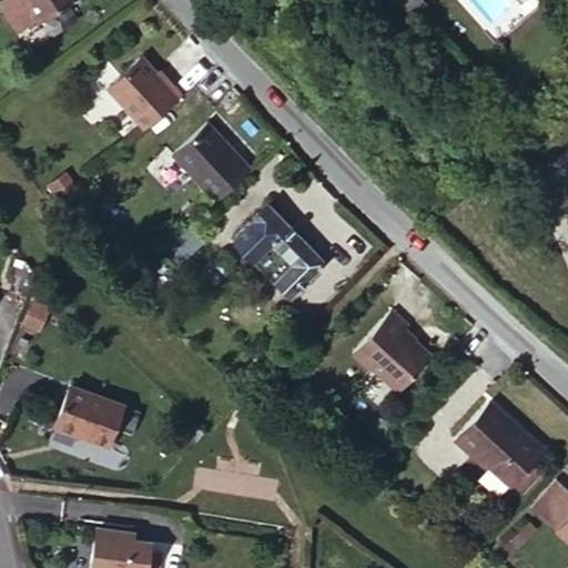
[(17,0),(40,31),(78,4),(74,0),(17,0)]
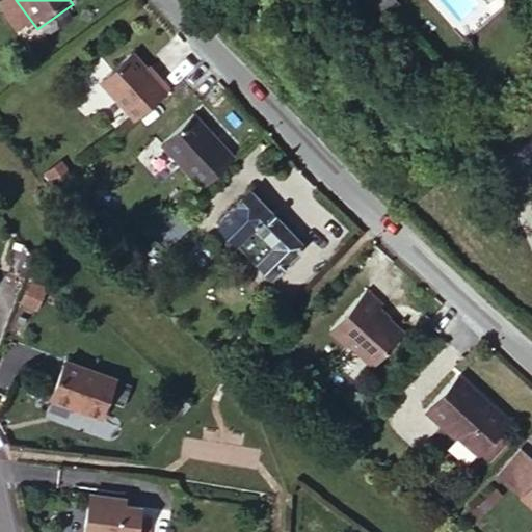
[(100,82),(133,120),(166,89),(153,75),(149,78),(129,55),(100,82)]
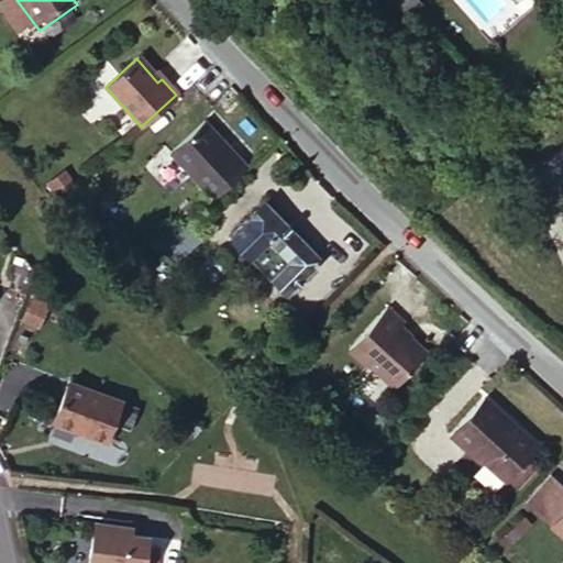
[(216,199),(249,167),(205,122),(170,153),(216,199)]
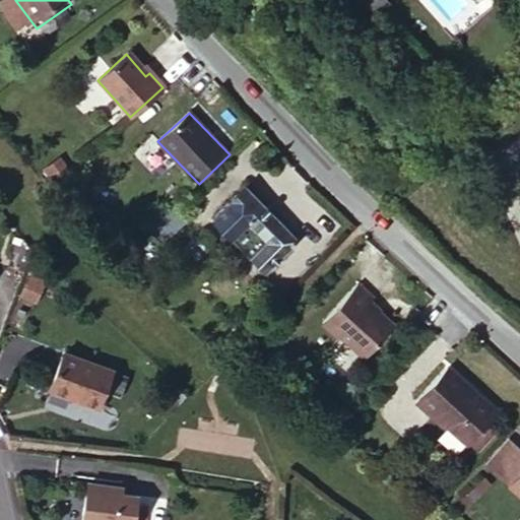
[(298,233),(242,183),(209,217),(266,269),(298,233)]
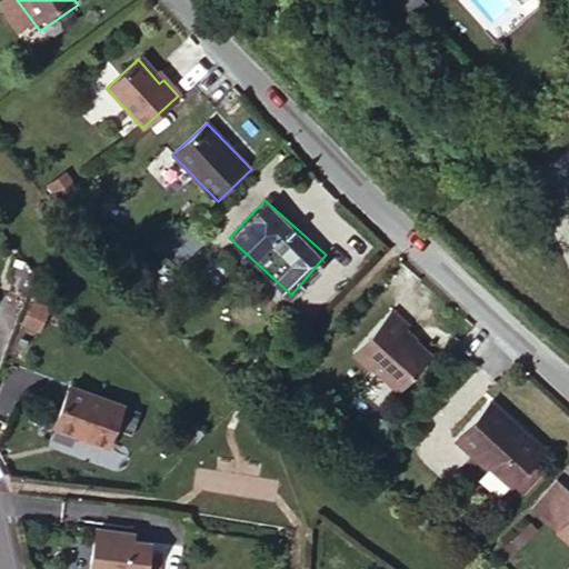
[(411,325),(392,309),(356,351),(373,367),(377,363),(403,387),(433,351),(407,329),(411,325)]
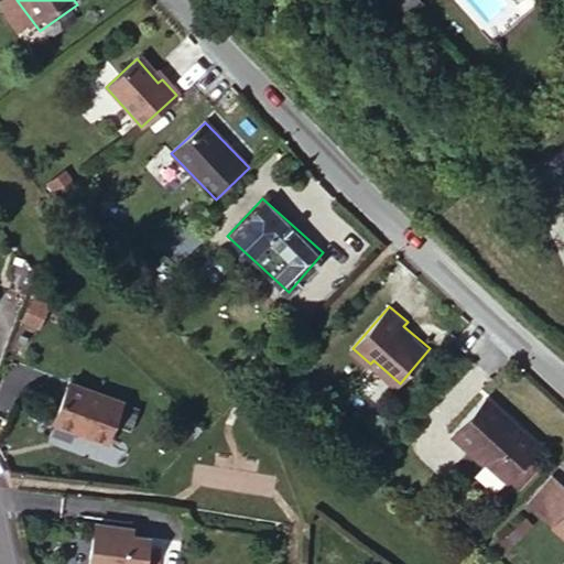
[(122,400),(71,380),(55,423),(75,432),(77,425),(107,437),(122,400)]
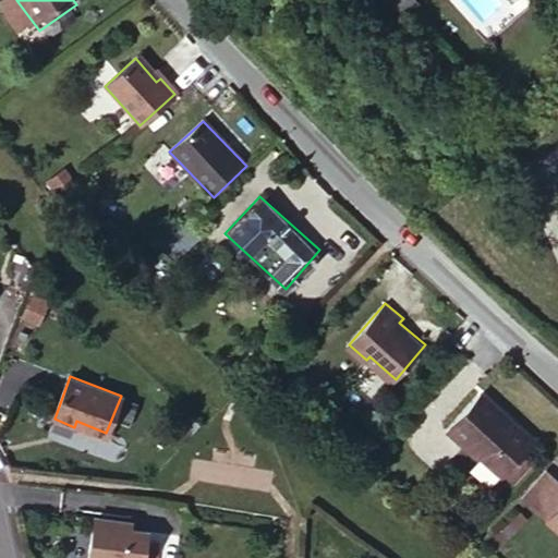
[(535,439),(483,395),(449,433),(468,448),(472,444),(506,473),(535,439)]
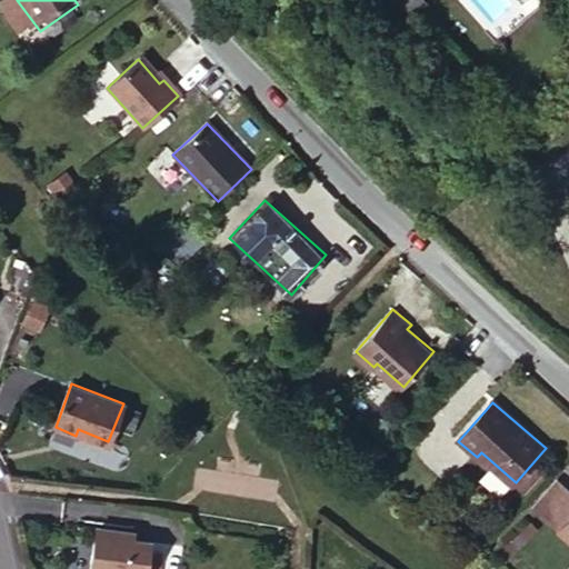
[(568,518),(557,531),(568,542),(568,518)]
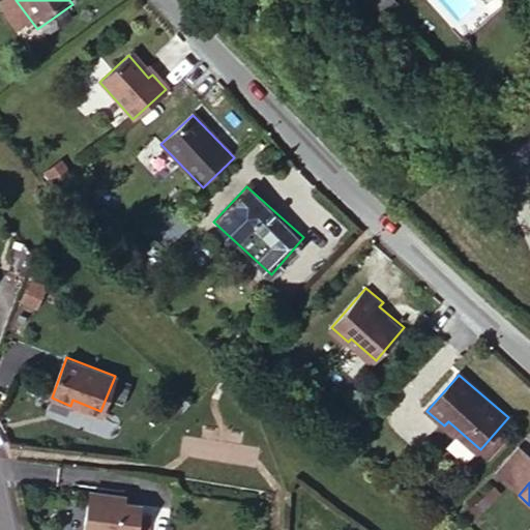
[(92,491),(83,529),(137,529),(142,508),(126,504),(127,499),(92,491)]
